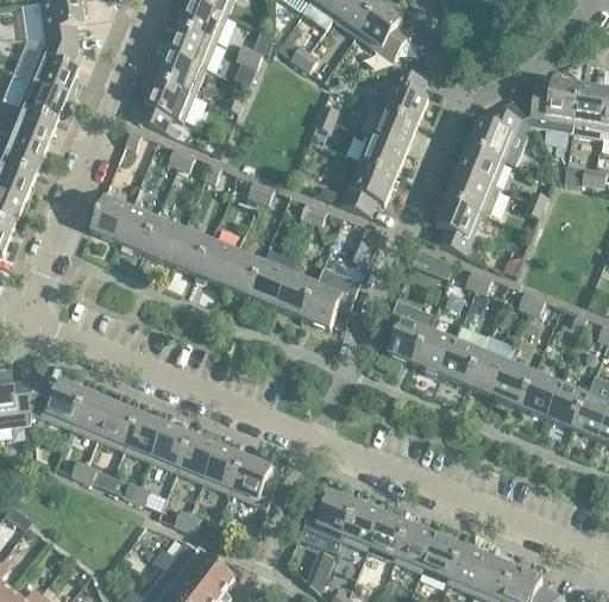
[(46,42),(79,45),(76,25),(85,24),(83,14),(87,13),(86,0),(49,0),(41,1),(46,42)]
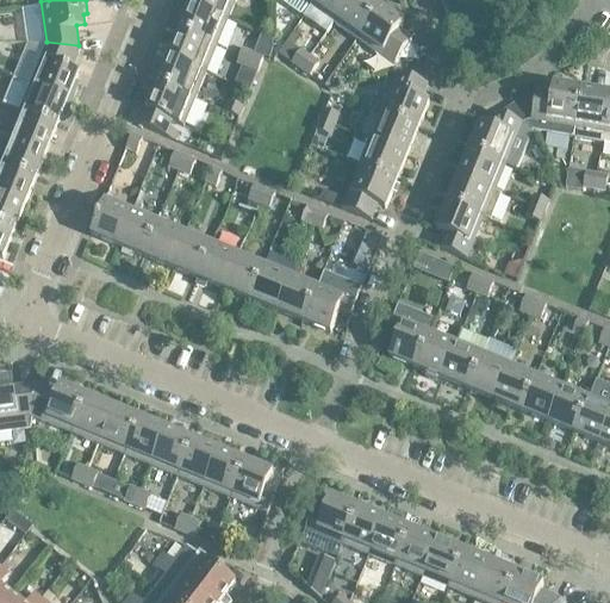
[(186,0),(179,16),(182,18),(179,26),(216,42),(228,16),(188,0),(186,0)]
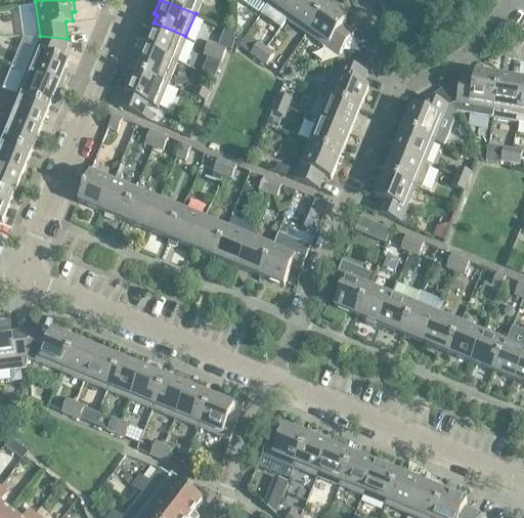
[(195,13),(201,0),(162,0),(195,13)]
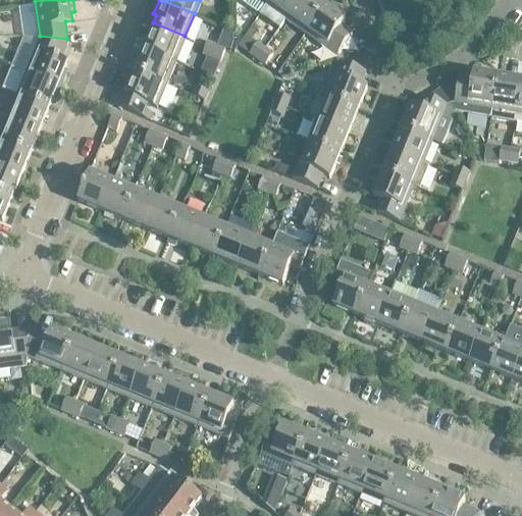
[(265,0),(264,1),(259,9),(279,23),(285,15),(296,0),(265,0)]
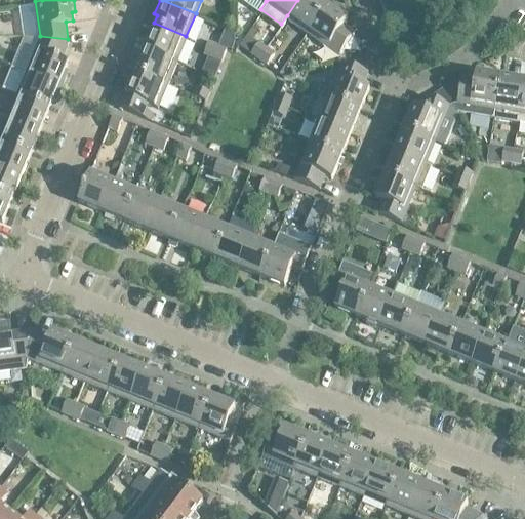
[(297,0),(287,15),(308,30),(327,2),(324,0),(297,0)]
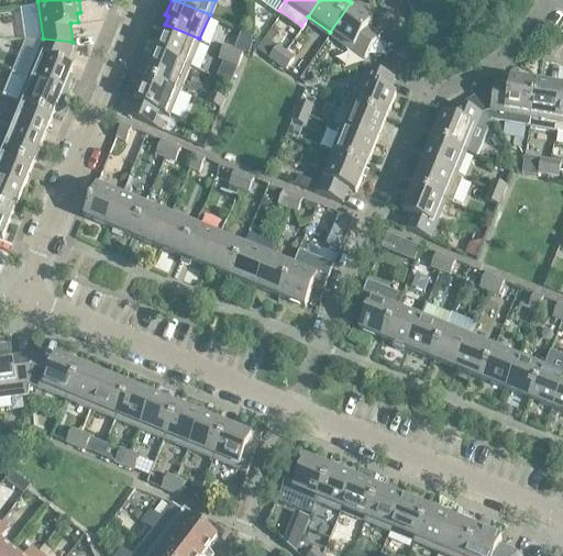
[(373,17),(351,2),(330,32),(363,55),(379,32),(368,23),(373,17)]
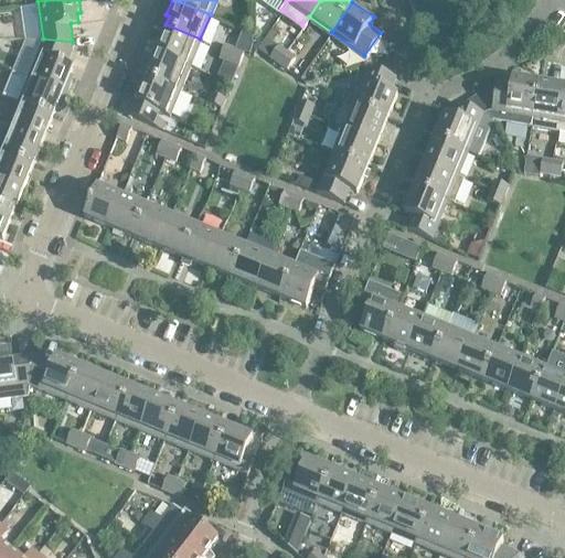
[(191,63),(200,39),(166,24),(156,49),(191,63)]
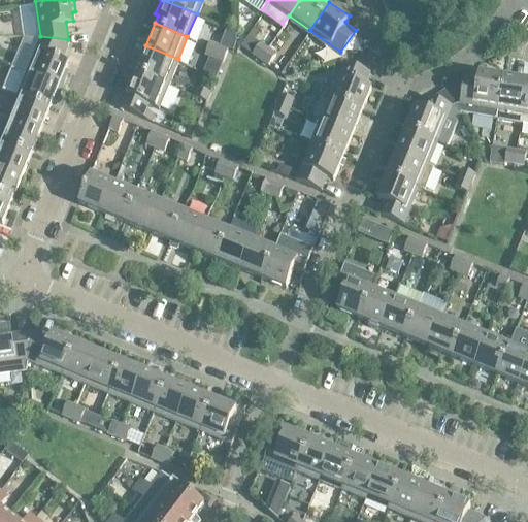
[(71,35),(74,52),(90,49),(88,32),(71,35)]
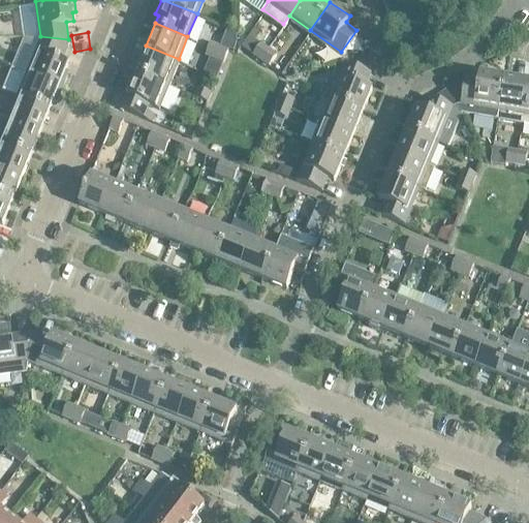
[(27,68),(62,83),(68,68),(65,66),(68,58),(62,56),(68,39),(40,36),(27,68)]
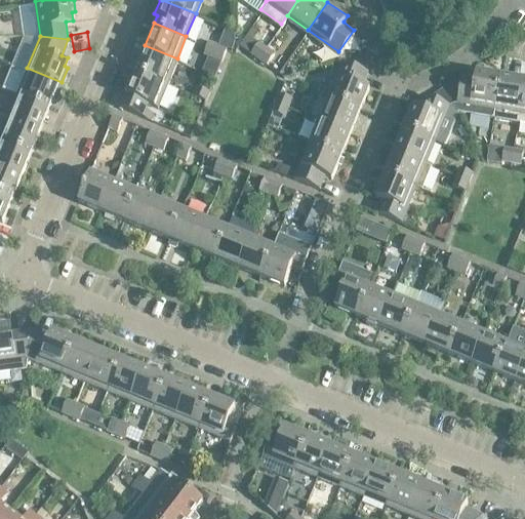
[(208,38),(203,50),(212,53),(217,42),(208,38)]
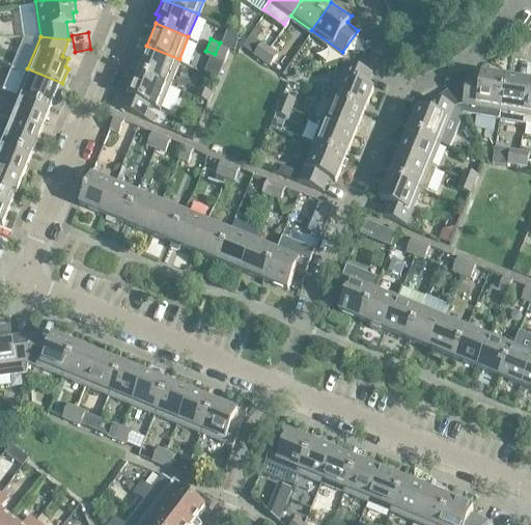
[(254,50),(261,56),(270,45),(261,39),(254,50)]
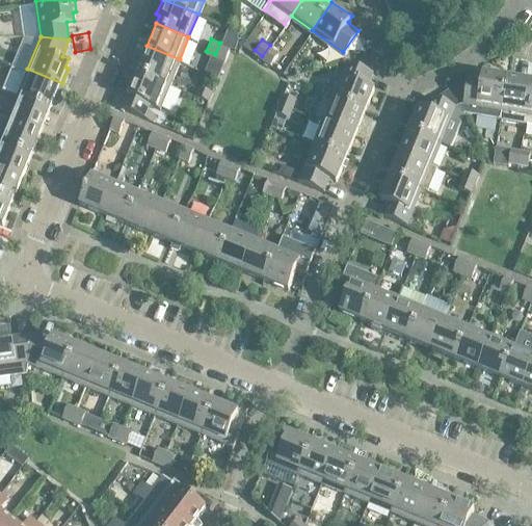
[(224,58),(230,46),(220,43),(215,54),(224,58)]
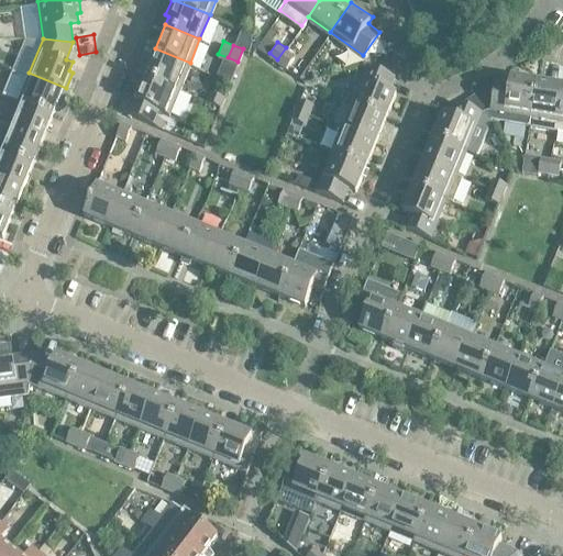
[(294,54),(286,47),(277,59),(286,65),(294,54)]
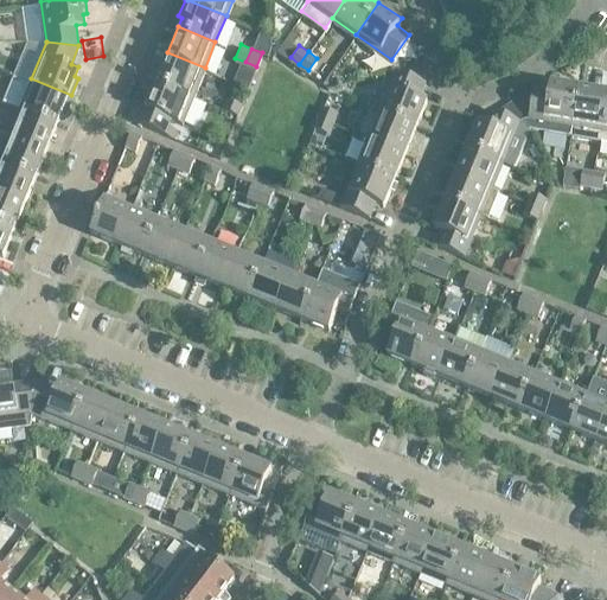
[(195,93),(205,68),(167,52),(158,78),(195,93)]
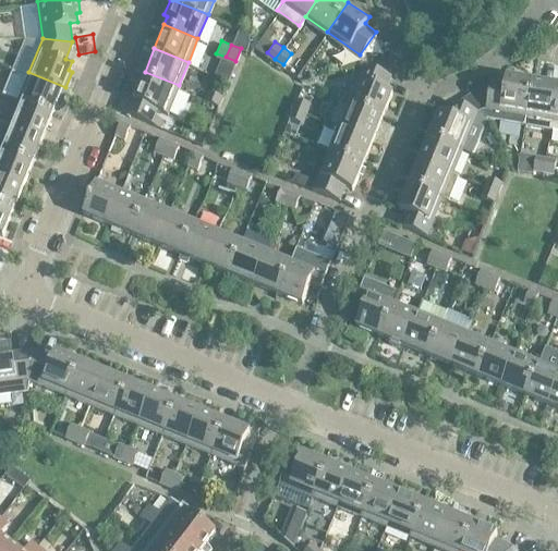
[(383,113),(392,88),(385,86),(390,73),(364,62),(349,99),(383,113)]
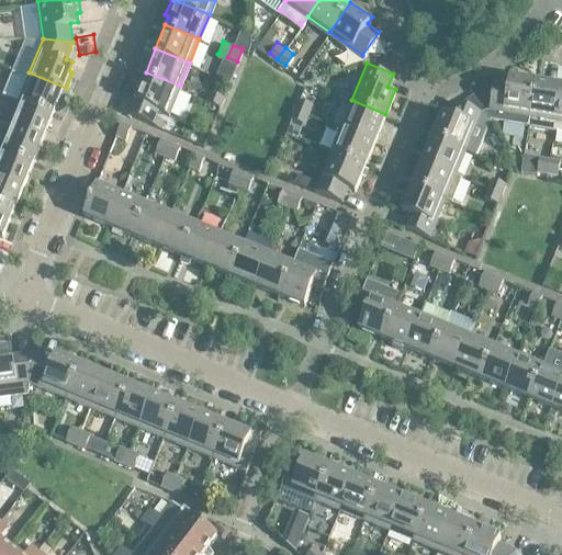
[(19,98),(53,111),(56,103),(59,105),(66,88),(29,72),(19,98)]
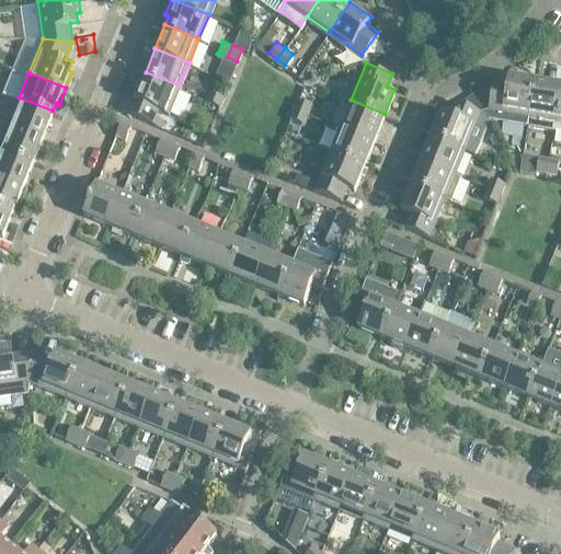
[(146,72),(141,81),(138,80),(126,110),(152,120),(158,107),(169,112),(180,85),(146,72)]
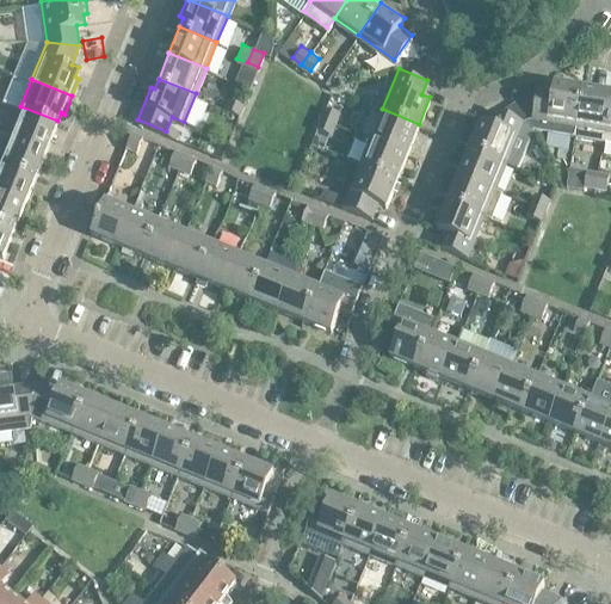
[(531,116),(526,117),(531,127),(574,134),(582,85),(554,80),(553,88),(537,85),(531,116)]
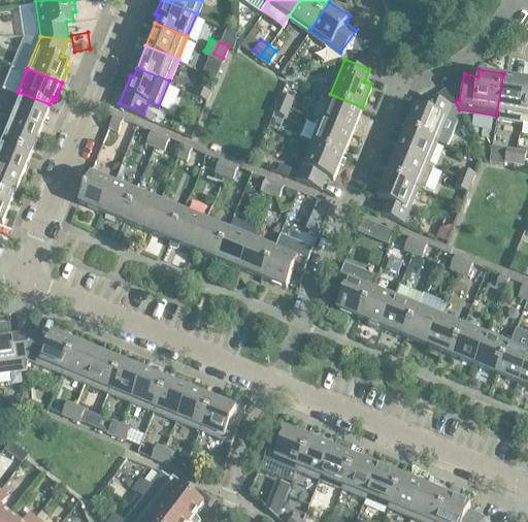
[(521,120),(527,77),(527,76),(503,73),(496,116),(521,120)]
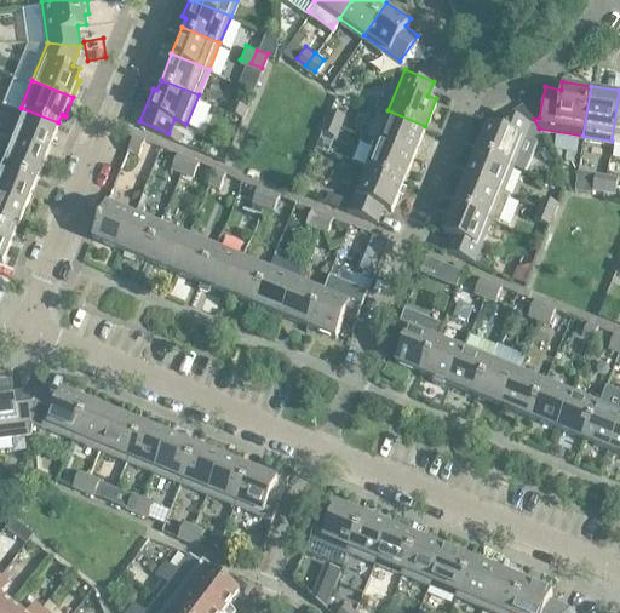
[(242,114),(247,103),(233,97),(229,108),(242,114)]
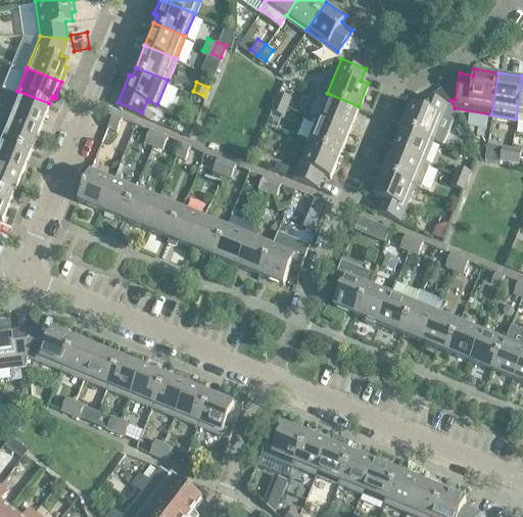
[(278,90),(275,99),(287,104),(290,95),(278,90)]
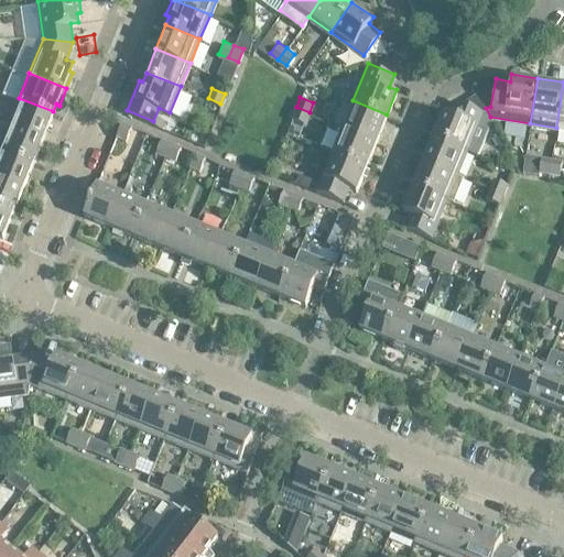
[(42,137),(53,111),(19,98),(8,122),(42,137)]
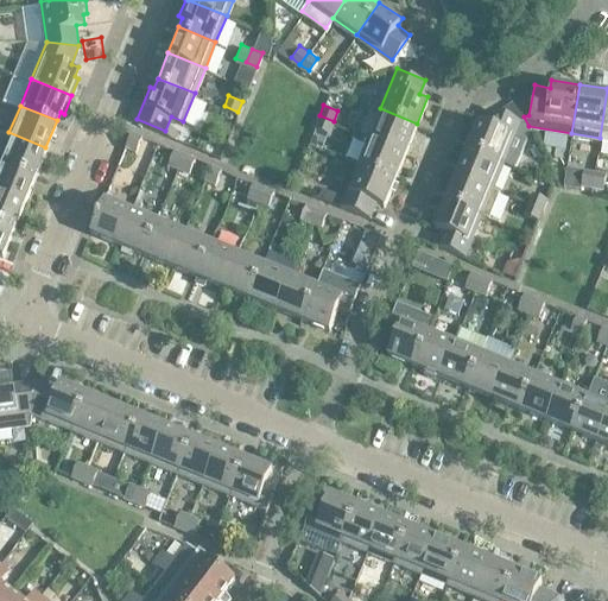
[(477,118),(467,144),(504,159),(513,163),(529,126),(524,116),(520,118),(492,106),(486,121),(477,118)]
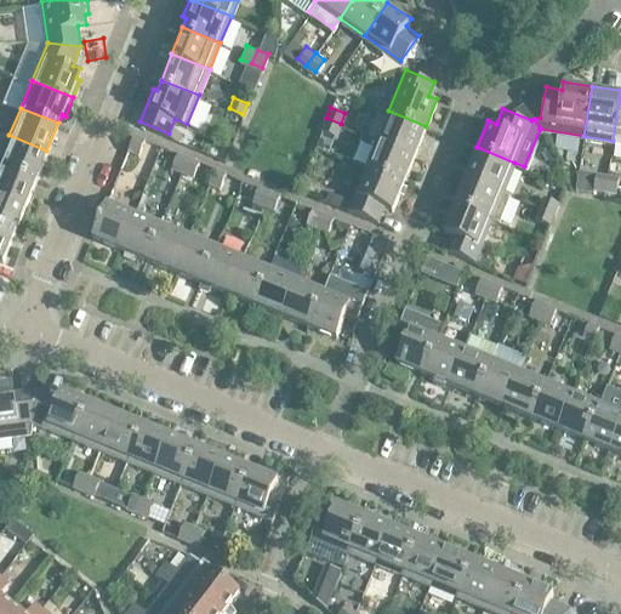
[(388,111),(376,138),(414,154),(426,126),(388,111)]
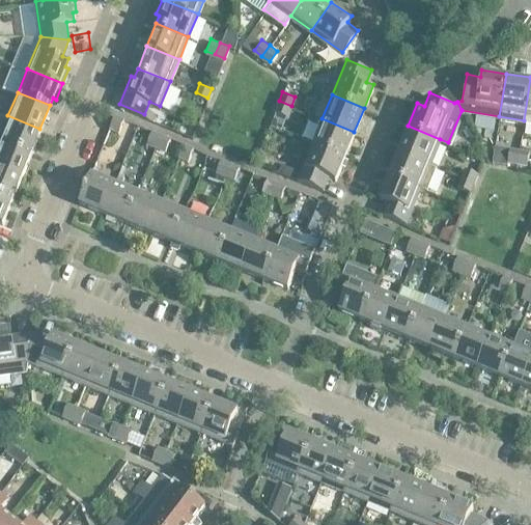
[(287,114),(291,106),(279,101),(275,110),(287,114)]
